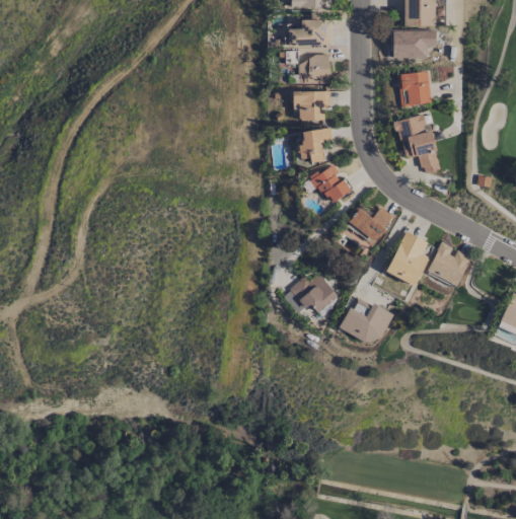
[(332,0),(292,0),(293,8),(333,9),(332,0)]
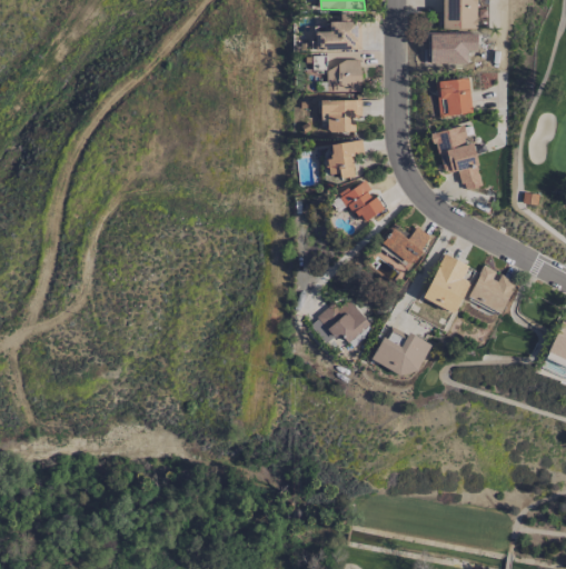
[(443,0),(444,29),(478,29),(477,0),(443,0)]
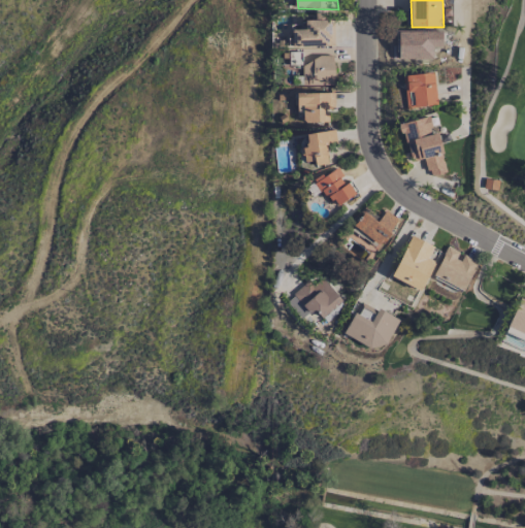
[(306,21),(306,29),(291,30),(292,47),(337,46),(336,21),(306,21)]
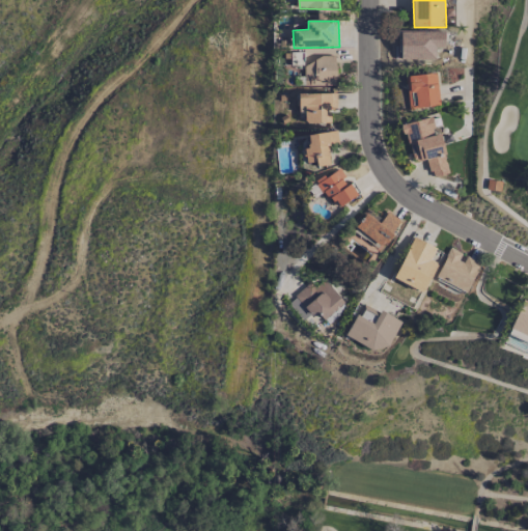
[(306,58),(306,86),(338,85),(337,58),(306,58)]
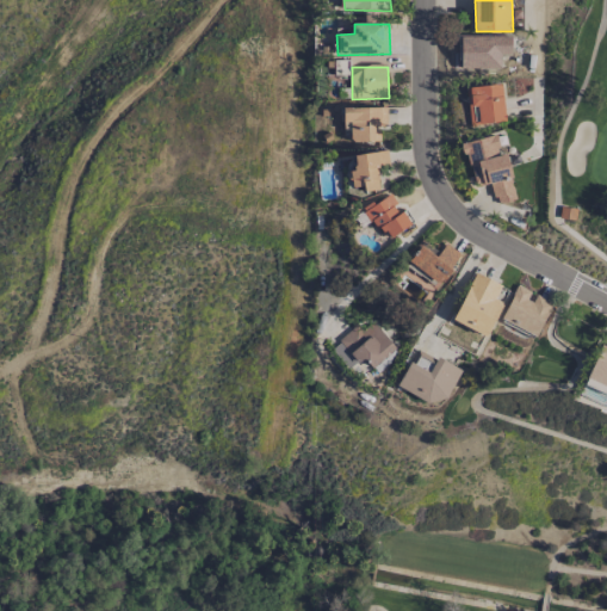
[(508,121),(503,84),(468,88),(474,125),(508,121)]
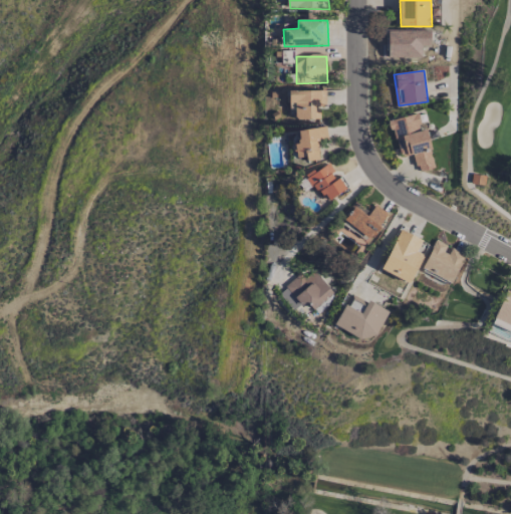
[(321,118),(321,107),(328,107),(328,90),(290,91),(290,103),(296,103),(297,119),(321,118)]
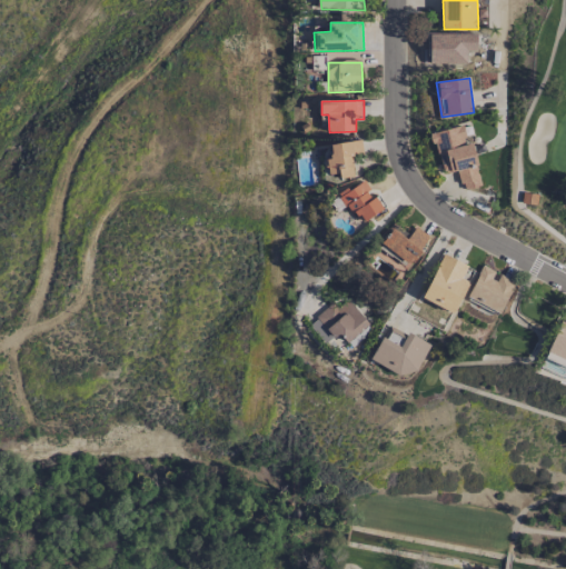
[(474,143),(469,145),(465,126),(434,132),(443,173),(460,169),(465,190),(484,187),(474,143)]
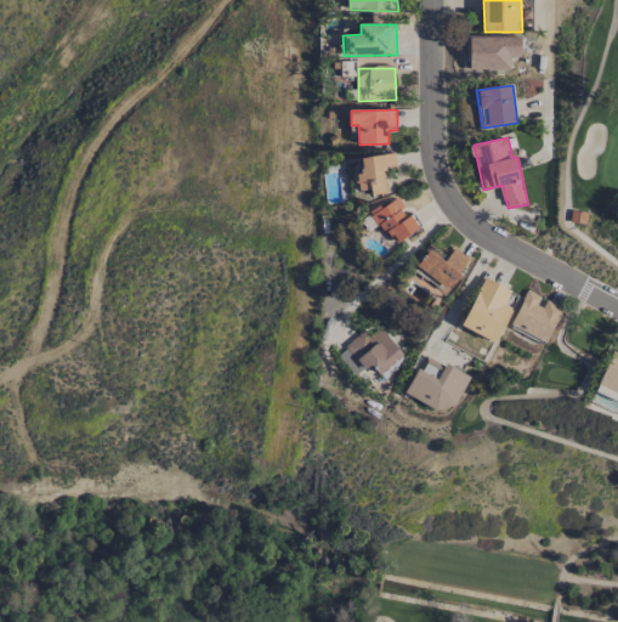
[(389,193),(386,170),(400,168),(397,153),(362,158),(363,174),(357,174),(359,192),(370,190),(372,196),(389,193)]
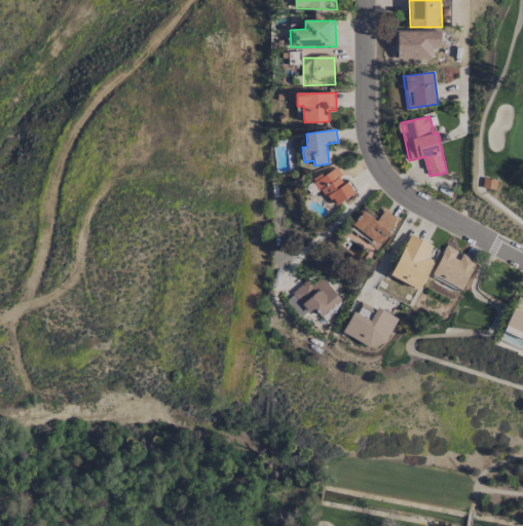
[(316,180),(333,208),(355,194),(338,166),(316,180)]
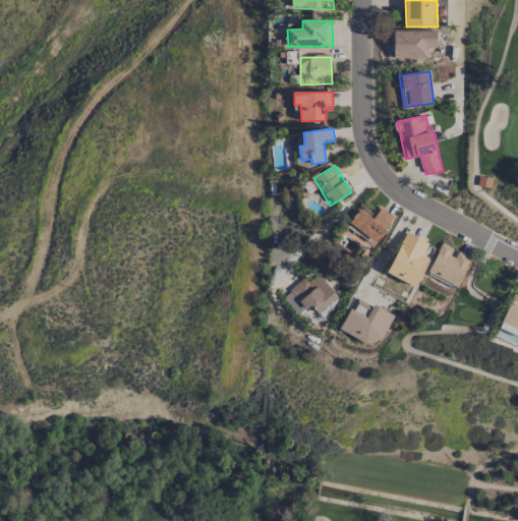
[(396,218),(382,208),(373,219),(361,209),(349,226),(376,246),(396,218)]
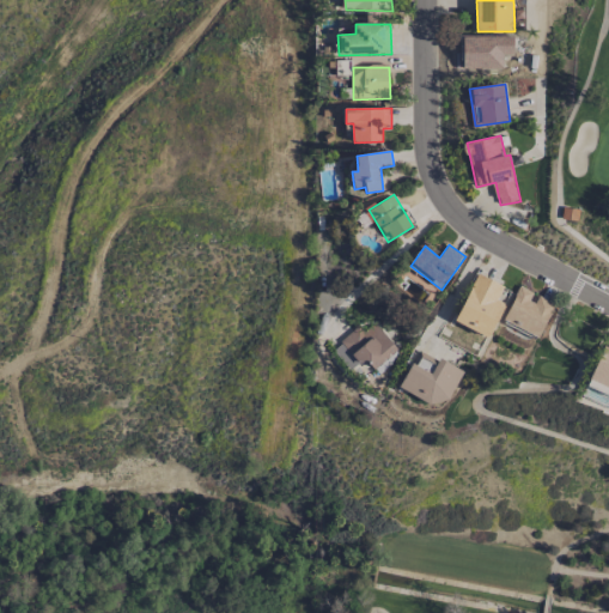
[(456,321),(489,339),(506,304),(498,299),(505,286),(480,273),(456,321)]
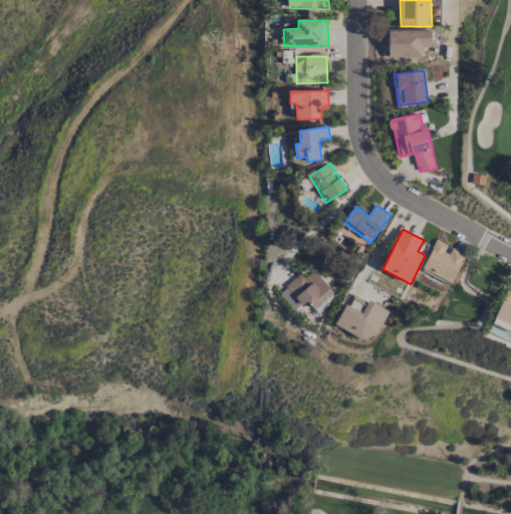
[(424,270),(455,283),(467,255),(450,247),(451,246),(437,240),(424,270)]
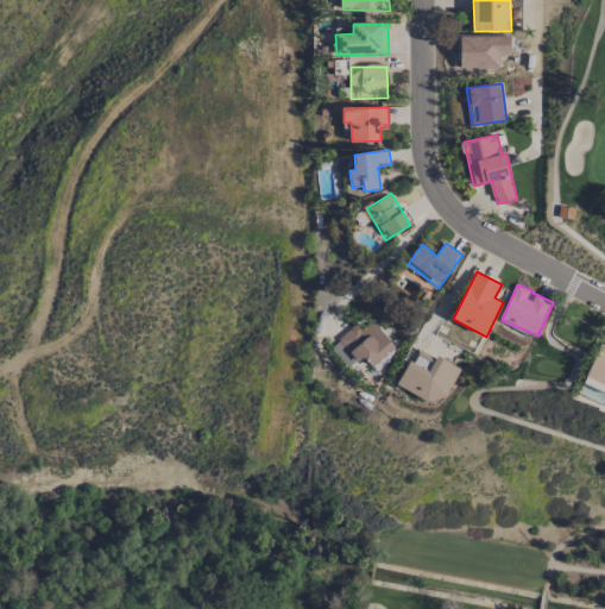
[(340,338),(358,363),(366,357),(372,366),(396,349),(376,320),(363,330),(359,325),(340,338)]
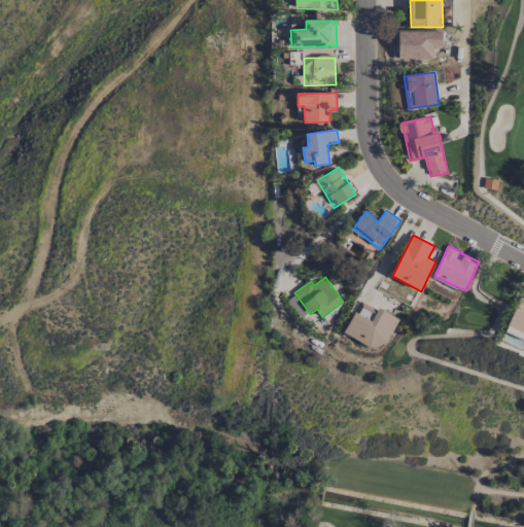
[(399,320),(362,300),(345,331),(382,351),(399,320)]
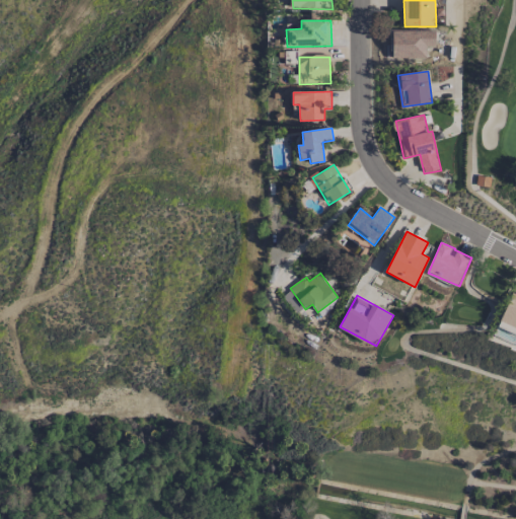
[(515,302),(510,300),(501,321),(515,327),(515,302)]
